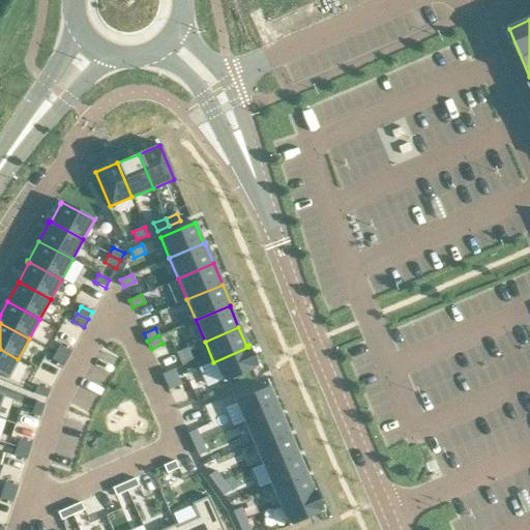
[(60,346),(56,353),(66,358),(70,351),(60,346)]
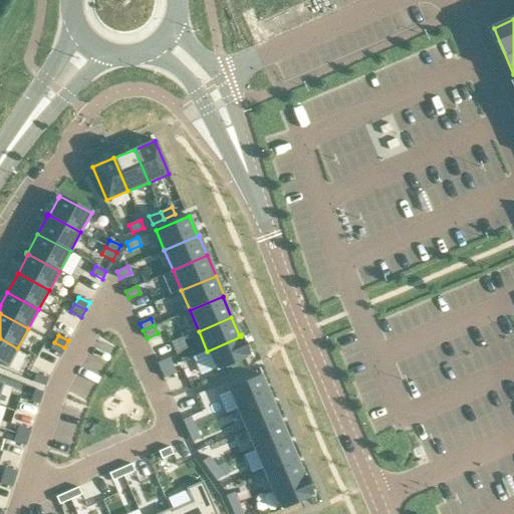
[(241,336),(207,351),(216,371),(250,356),(249,354),(241,336)]
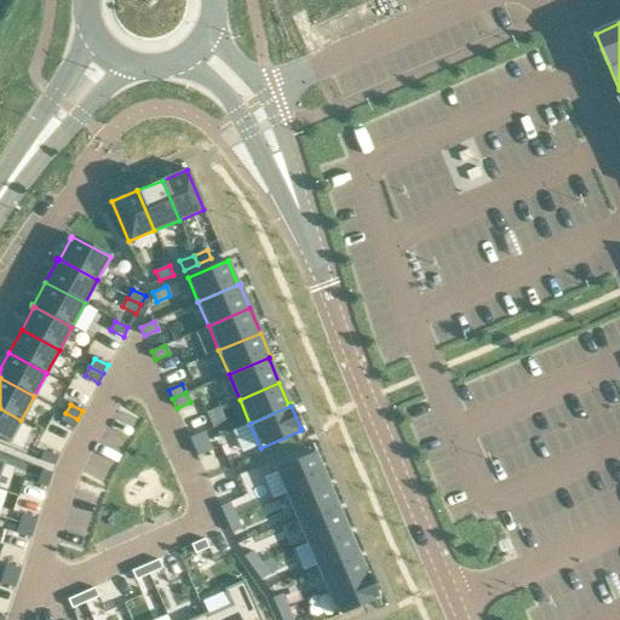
[(0,438),(9,443),(21,420),(0,408),(0,438)]
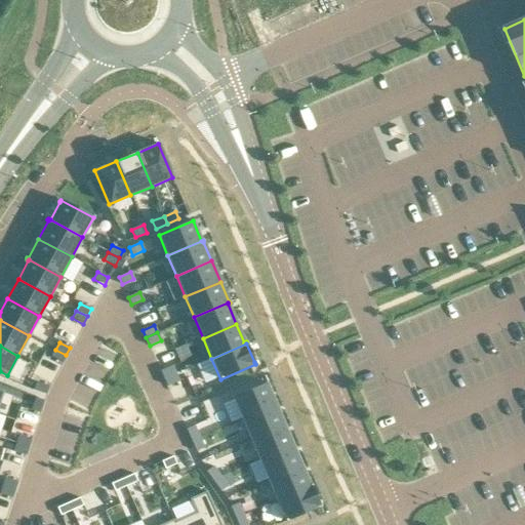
[(55,350),(51,357),(62,362),(66,355),(55,350)]
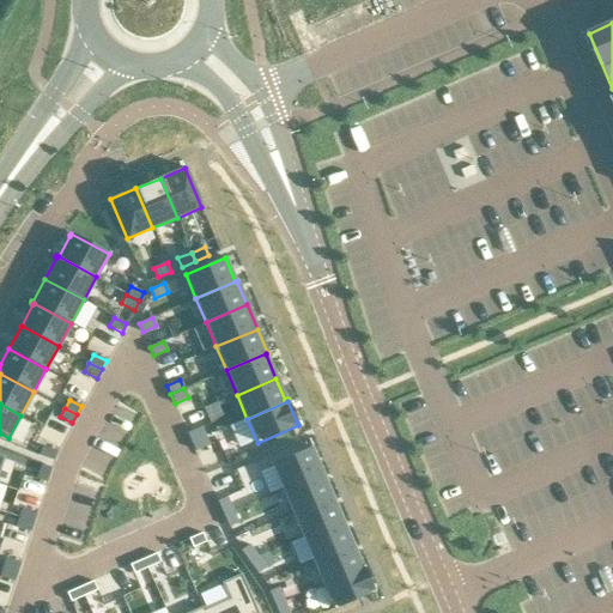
[(201,428),(188,432),(192,442),(205,436),(201,428)]
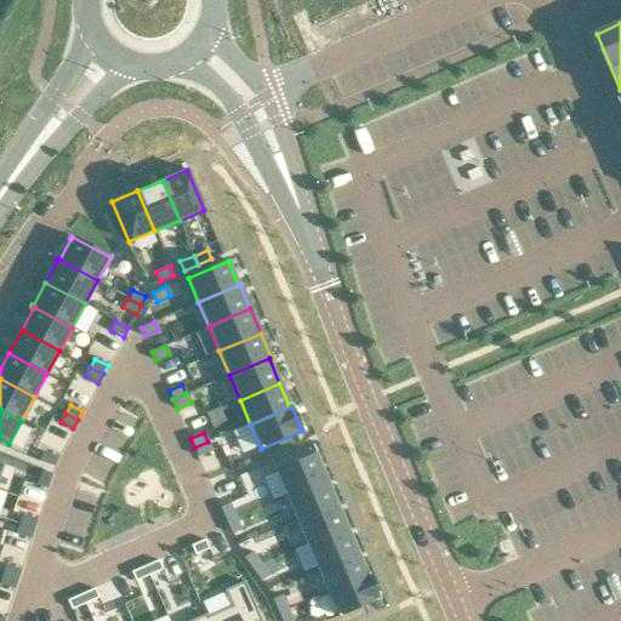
[(208,442),(194,448),(198,456),(211,450),(208,442)]
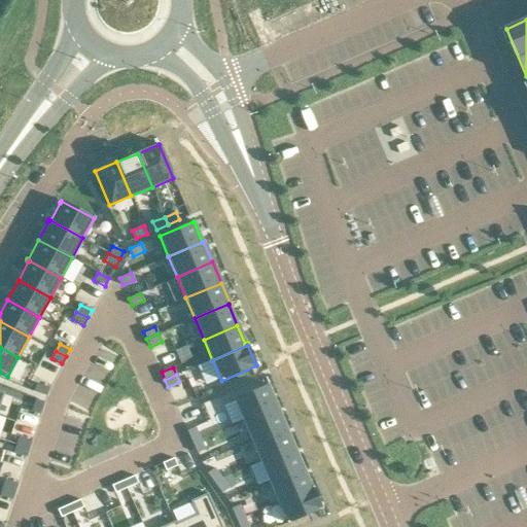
[(37,383),(34,391),(45,395),(48,388),(37,383)]
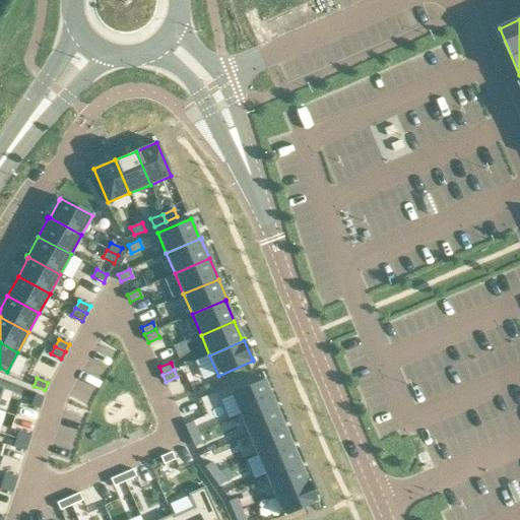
[(264,379),(231,393),(239,414),(272,400),(264,381),(265,381),(264,379)]
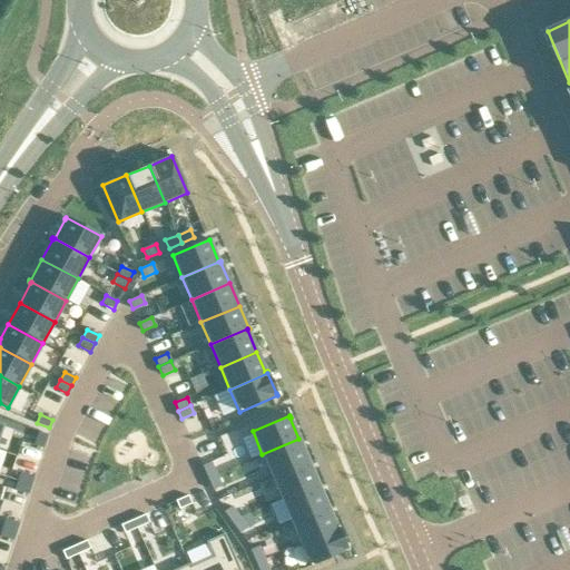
[(36,439),(35,445),(42,448),(45,441),(47,435),(38,432),(36,439)]
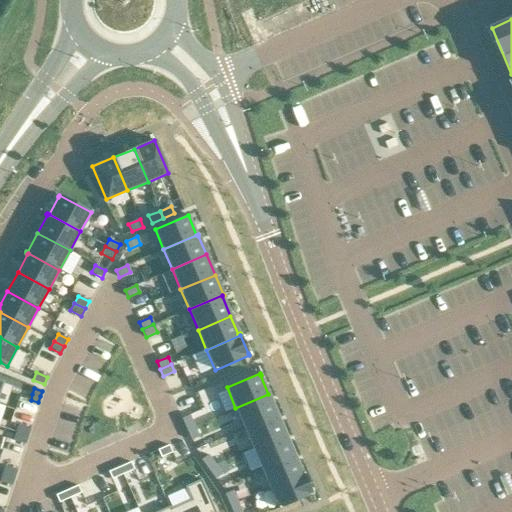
[(268,394),(235,408),(244,428),(277,414),(269,396),(269,395),(268,393),(268,394)]
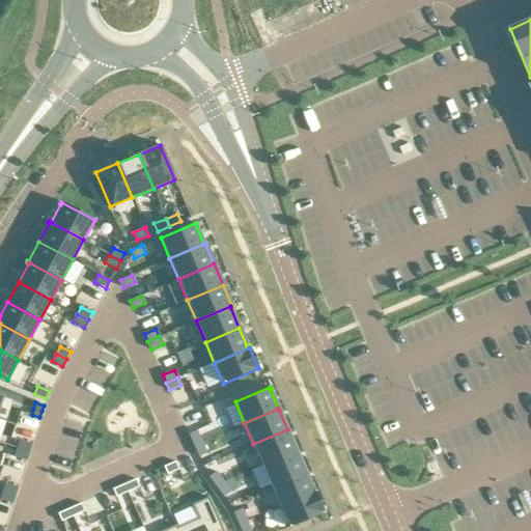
[(287,429),(253,444),(261,465),(296,450),(287,429)]
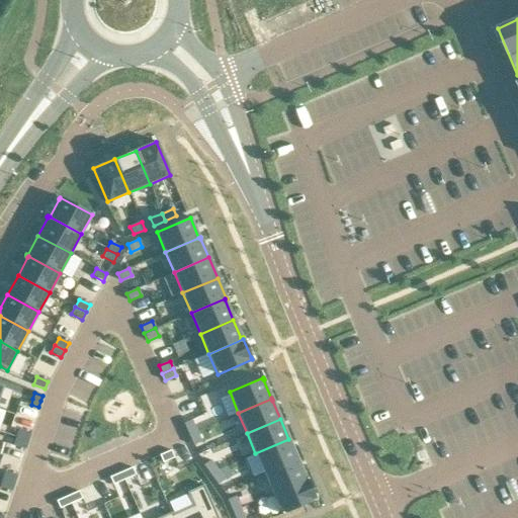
[(191,420),(184,423),(189,434),(196,431),(191,420)]
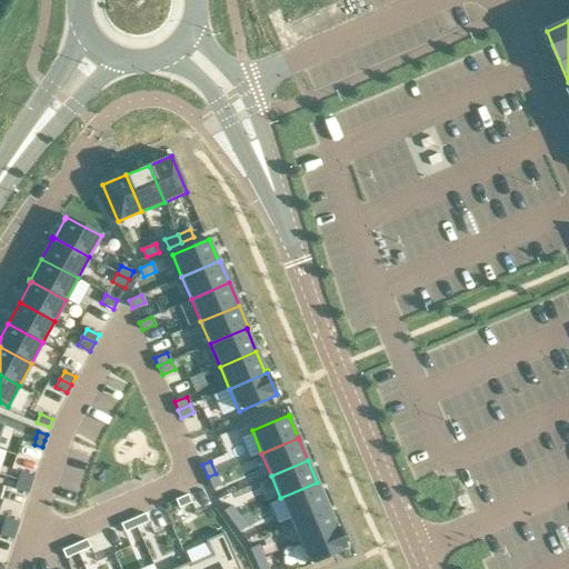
[(20,472),(18,481),(30,485),(33,477),(20,472)]
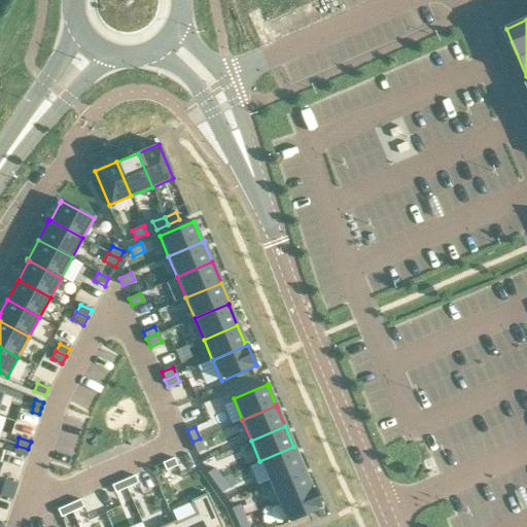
[(200,438),(192,442),(197,453),(205,450),(200,438)]
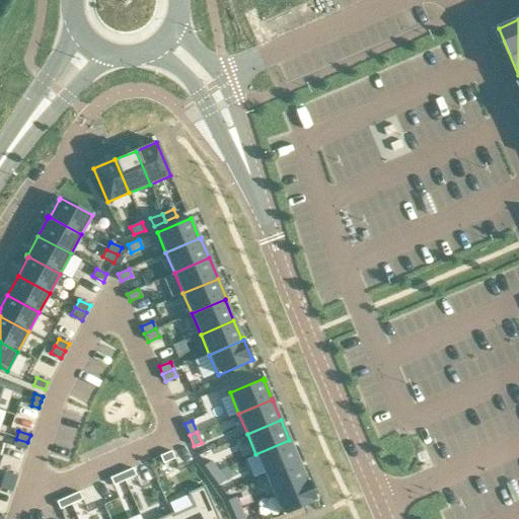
[(16,439),(13,446),(25,450),(27,442),(16,439)]
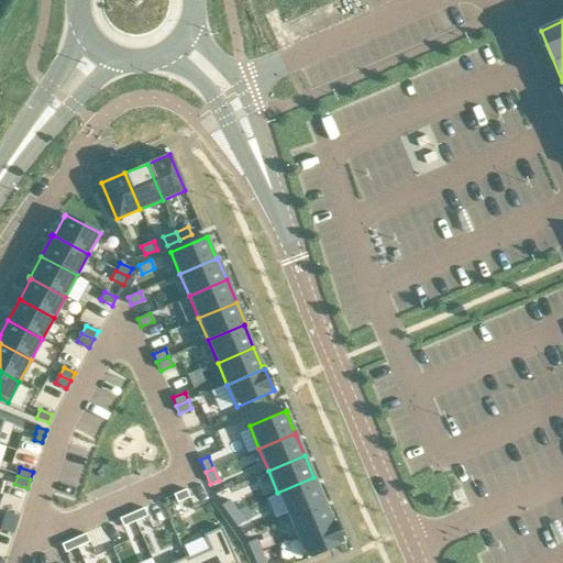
[(313,477),(277,493),(287,515),(323,499),(313,477)]
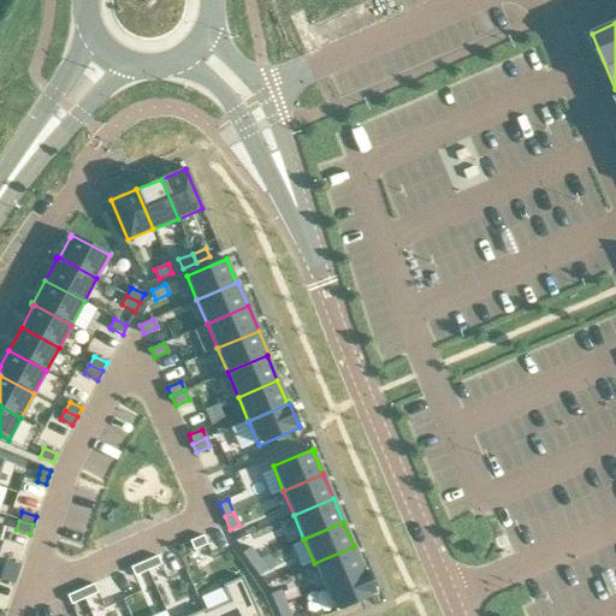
[(203,535),(189,542),(190,542),(194,550),(207,544),(203,535)]
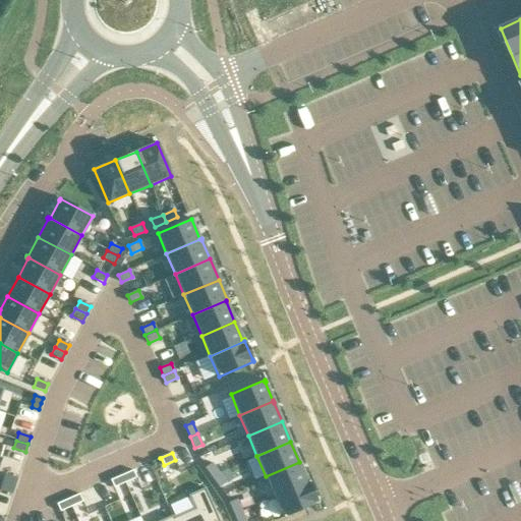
[(299,462),(266,476),(275,497),(309,482),(308,480),(307,481),(299,462)]
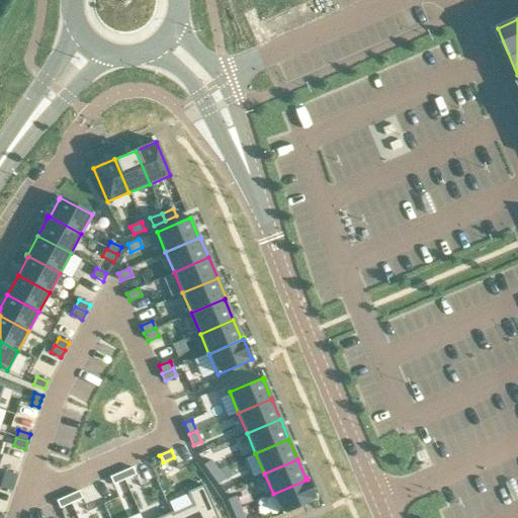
[(210,460),(203,464),(210,475),(218,469),(210,460)]
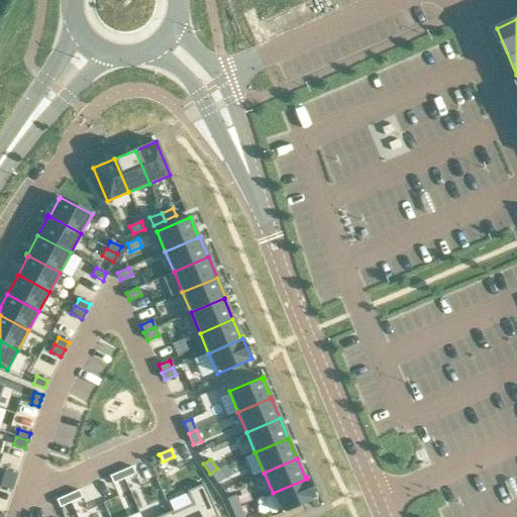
[(131,467),(120,472),(124,479),(135,474),(131,467)]
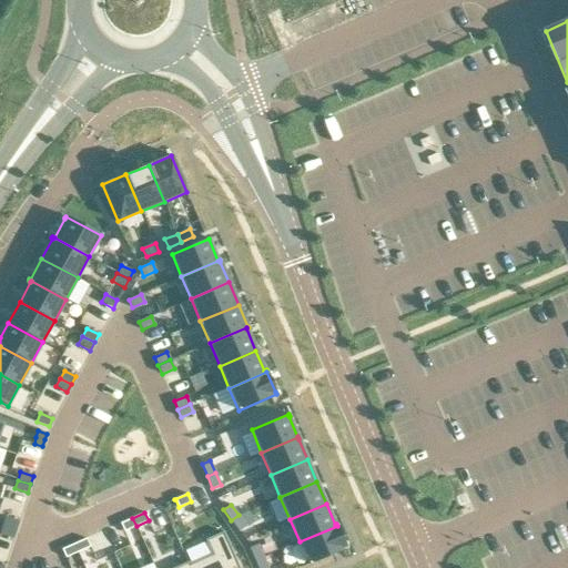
[(239,515),(231,520),(239,531),(246,526),(239,515)]
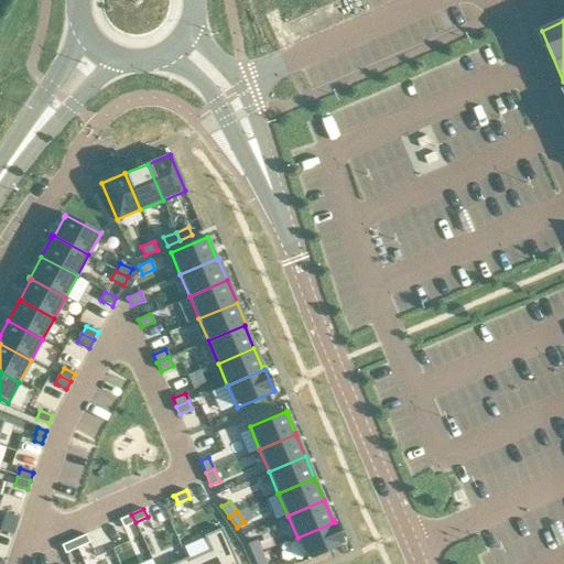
[(6,513),(2,522),(15,525),(18,518),(6,513)]
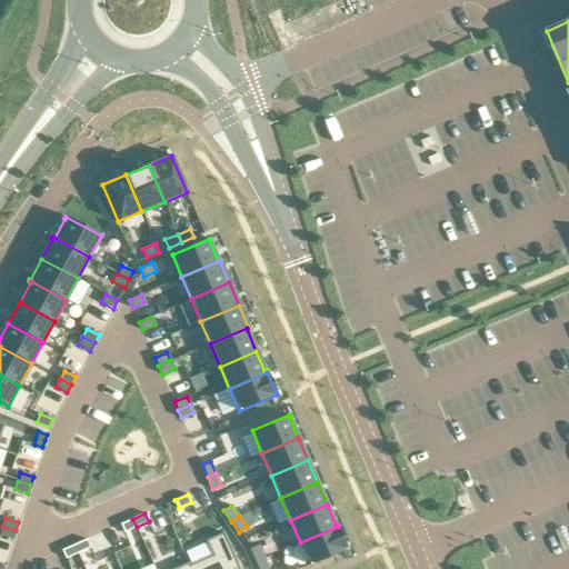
[(132,519),(120,525),(123,532),(137,527),(132,519)]
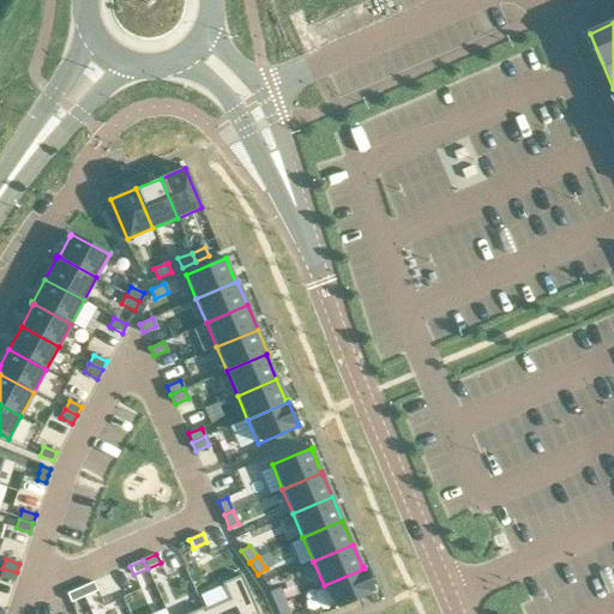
[(2,569),(0,576),(0,577),(13,582),(17,572),(2,569)]
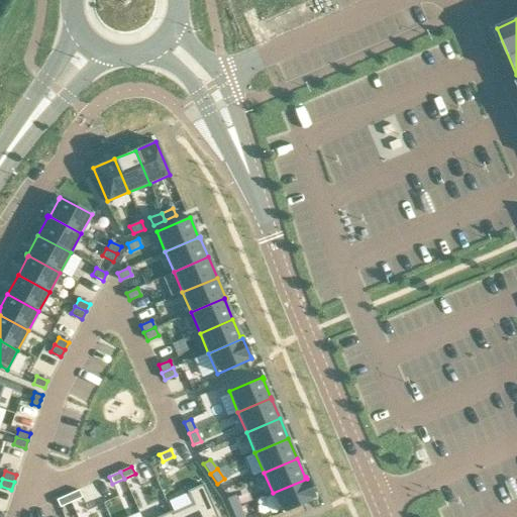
[(307,479),(273,493),(281,514),(316,499),(315,497),(314,497),(307,479)]
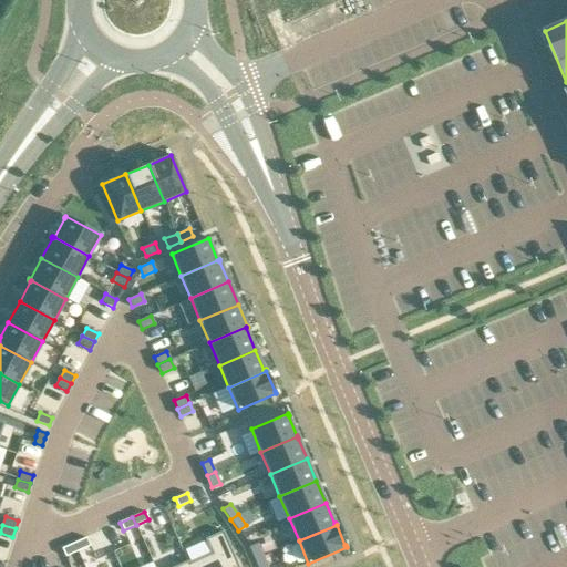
[(189,564),(188,564),(188,566),(238,566),(223,531),(205,539),(210,554),(189,564)]
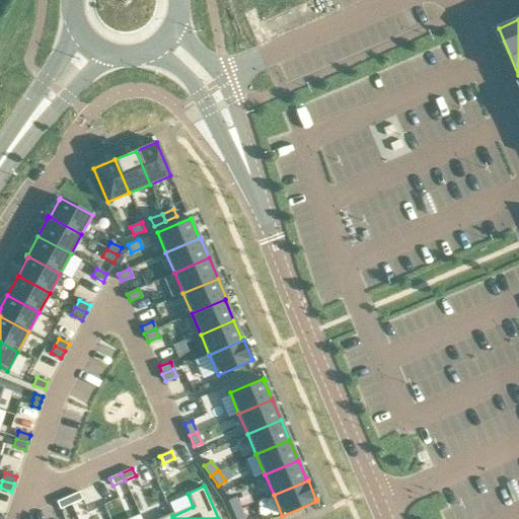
[(79,492),(68,497),(71,505),(82,500),(79,492)]
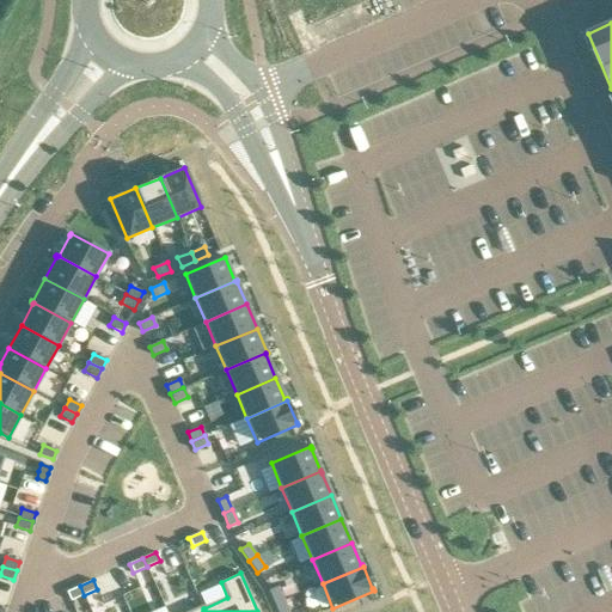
[(80,586),(66,592),(67,592),(71,600),(84,595),(80,586)]
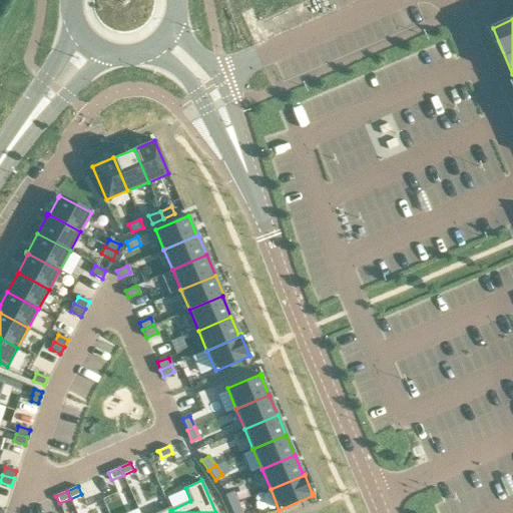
[(232,491),(225,495),(230,506),(237,502),(232,491)]
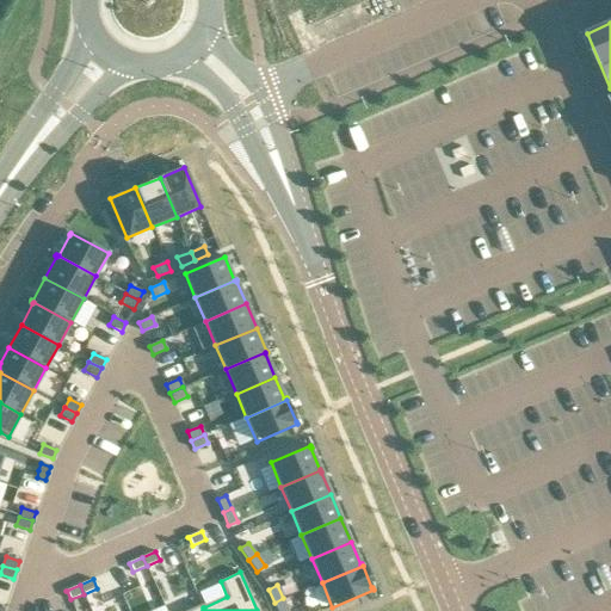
[(288,610),(283,598),(275,603),(277,610),(288,610)]
